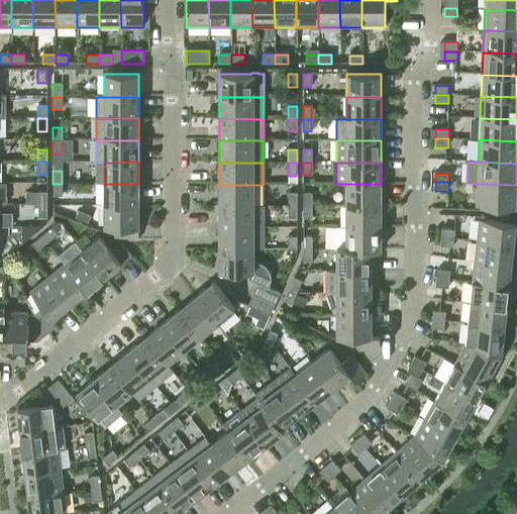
[(62,184),(53,184),(53,197),(62,197),(62,184)]
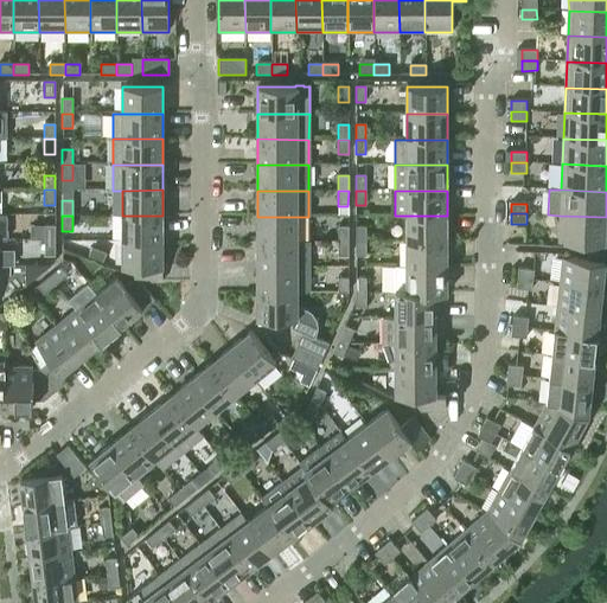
[(122,216),(122,242),(163,242),(163,216),(122,216)]
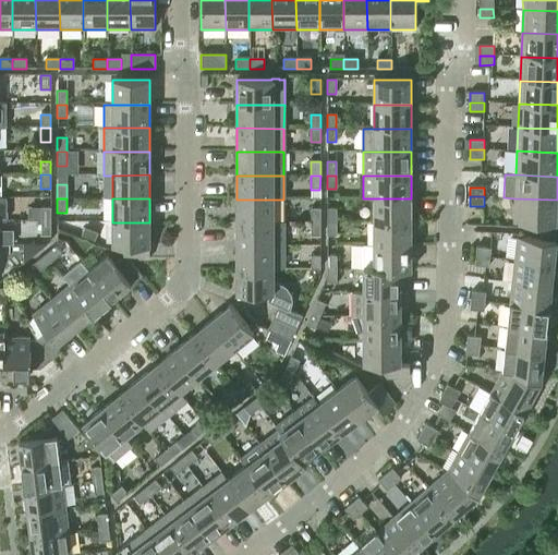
[(374,198),(374,222),(411,222),(411,198),(374,198)]
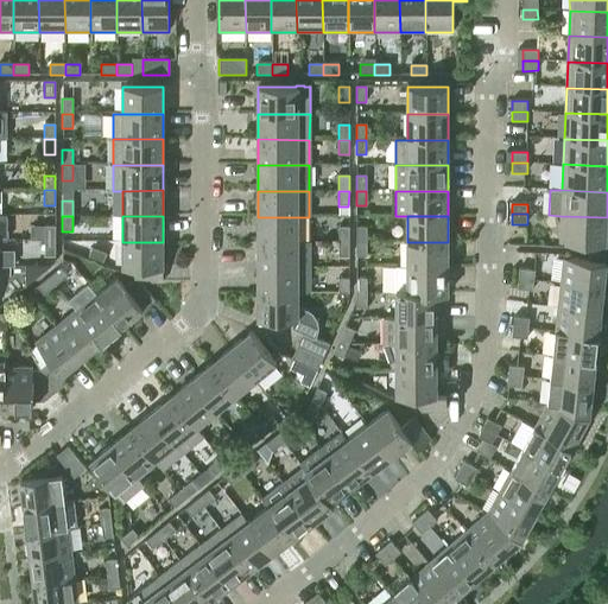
[(607,217),(561,216),(561,242),(606,245),(607,217)]
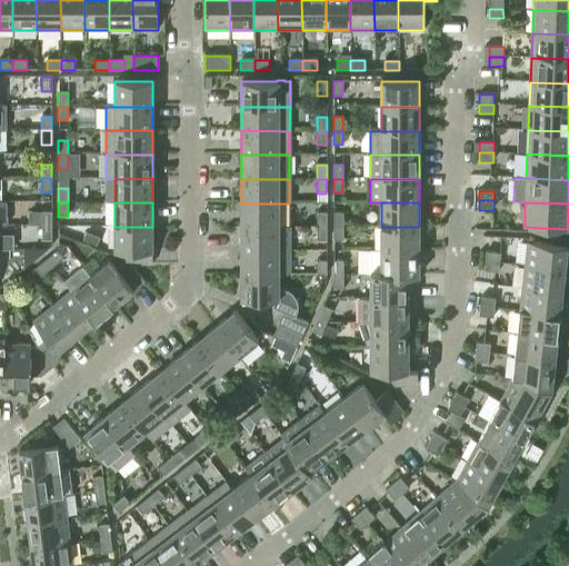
[(241,204),(241,227),(289,227),(289,204),(241,204)]
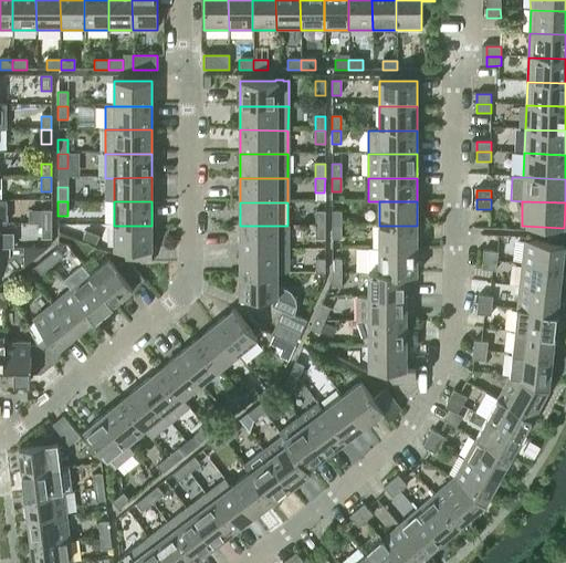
[(41,211),(41,226),(51,226),(51,211),(41,211)]
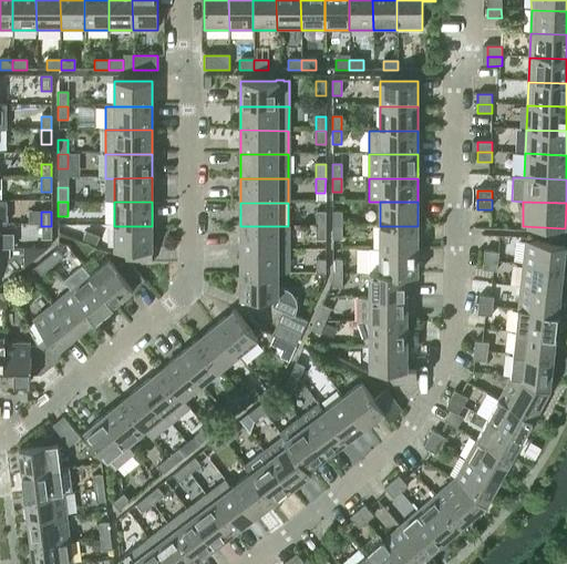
[(316,213),(316,226),(325,226),(326,213),(316,213)]
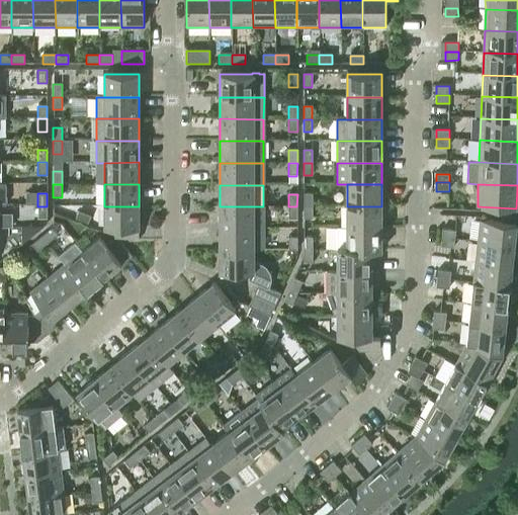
[(304,194),(304,206),(312,206),(312,194),(304,194)]
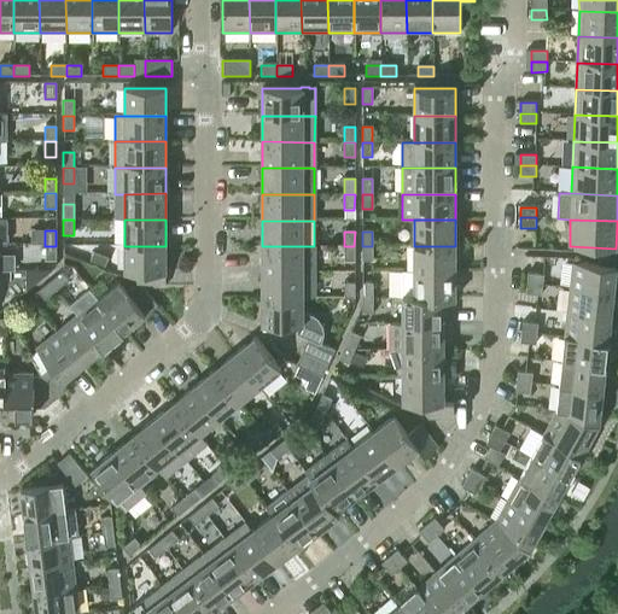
[(56,246),(45,246),(45,261),(56,261),(56,246)]
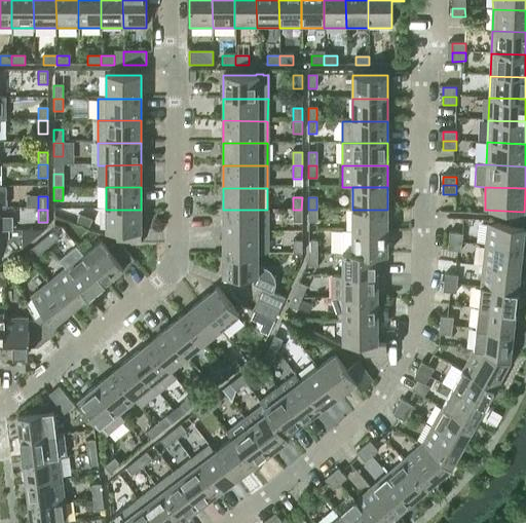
[(116,232),(116,243),(120,245),(141,246),(141,210),(106,210),(106,232),(116,232)]
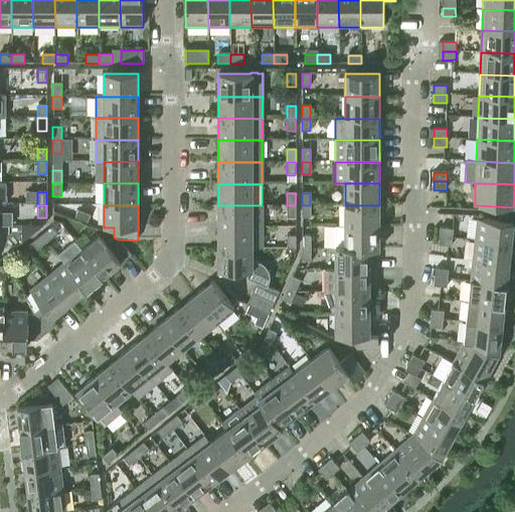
[(218,205),(217,227),(262,227),(262,205),(218,205)]
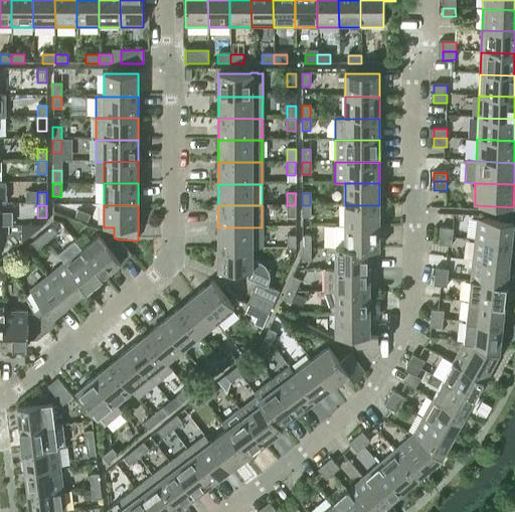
[(295,205),(287,205),(287,218),(295,218),(295,205)]
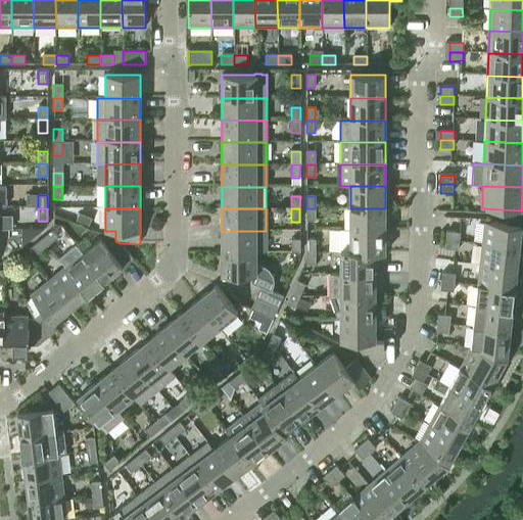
[(315,208),(306,208),(306,222),(315,222),(315,208)]
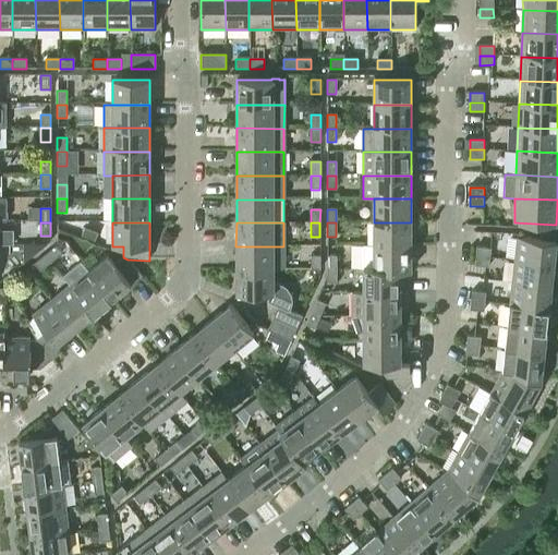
[(374,222),(374,246),(411,246),(411,222),(374,222)]
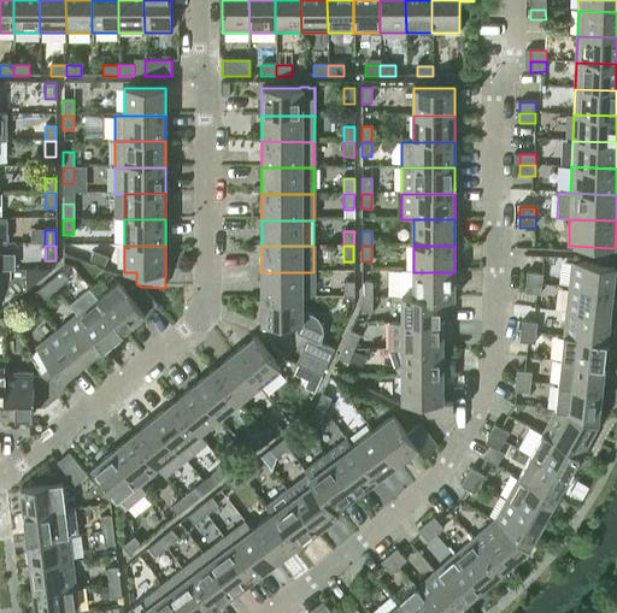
[(573,263),(569,288),(612,293),(615,267),(573,263)]
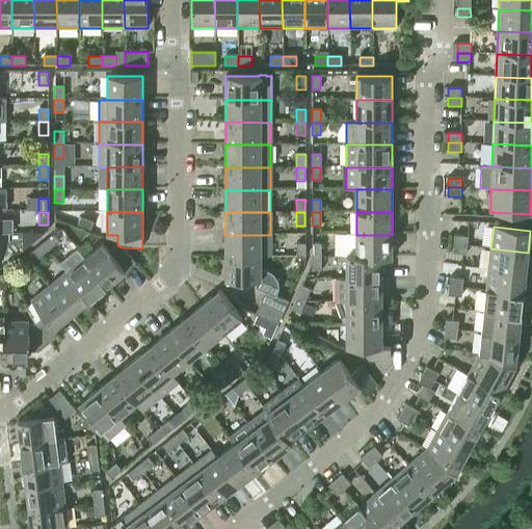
[(52,235),(43,243),(48,250),(58,242),(52,235)]
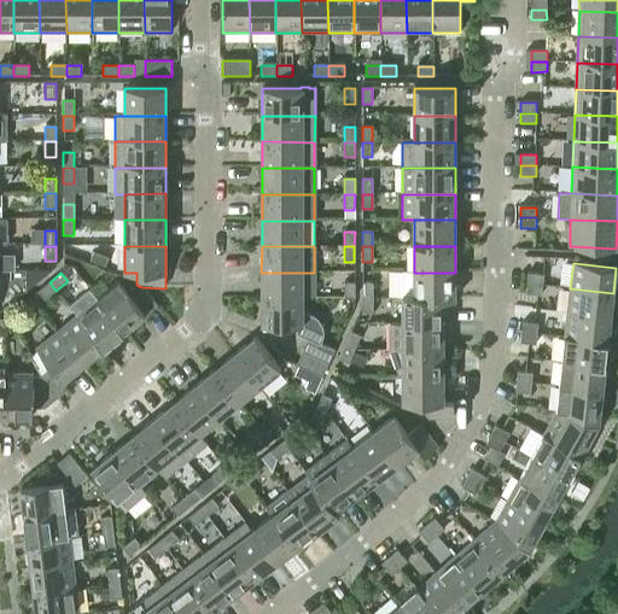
[(261,273),(261,298),(302,299),(314,299),(314,273),(261,273)]
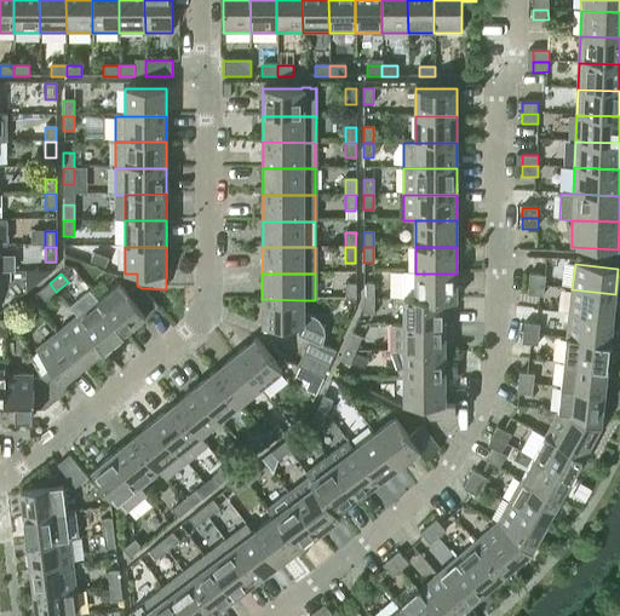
[(403,274),(403,300),(445,300),(445,301),(457,301),(457,274),(415,274),(403,274)]
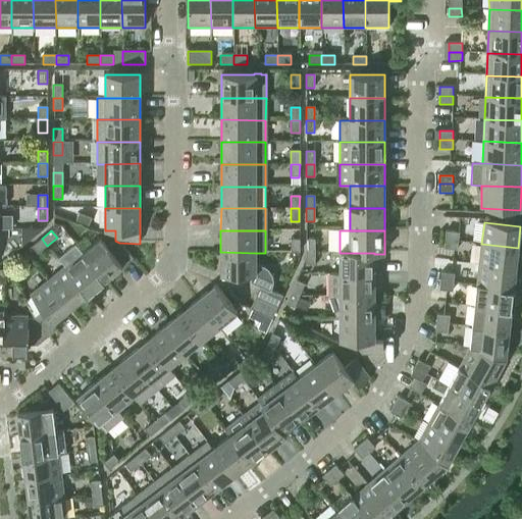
[(446,231),(445,240),(458,242),(459,232),(446,231)]
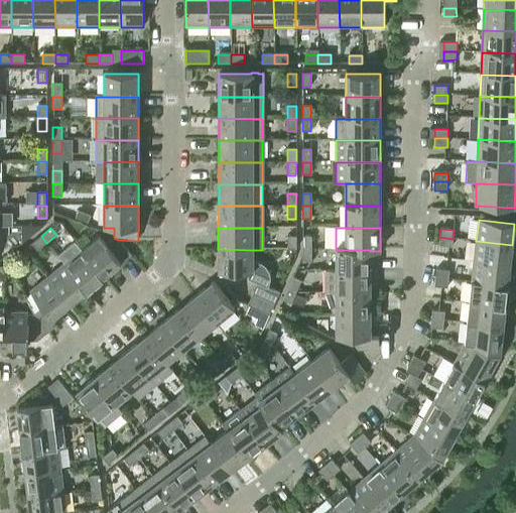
[(46,243),(41,236),(31,244),(36,251),(46,243)]
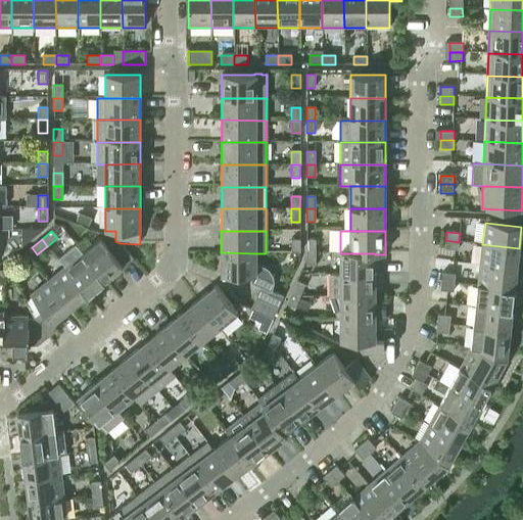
[(100,239),(82,254),(104,282),(132,260),(120,243),(115,241),(106,248),(100,239)]
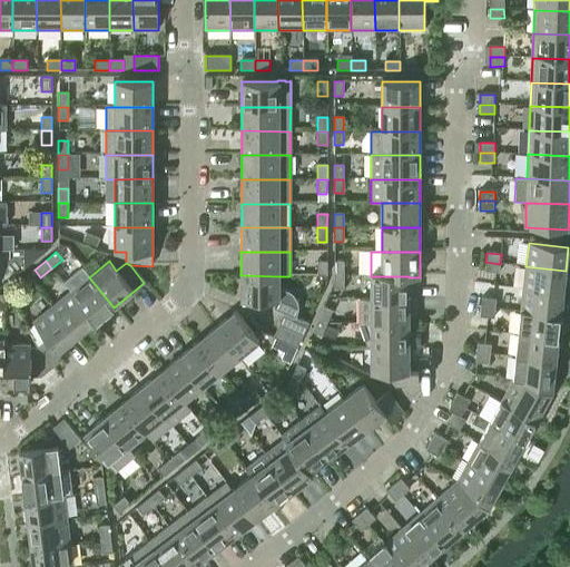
[(317,276),(326,276),(326,262),(317,262),(317,276)]
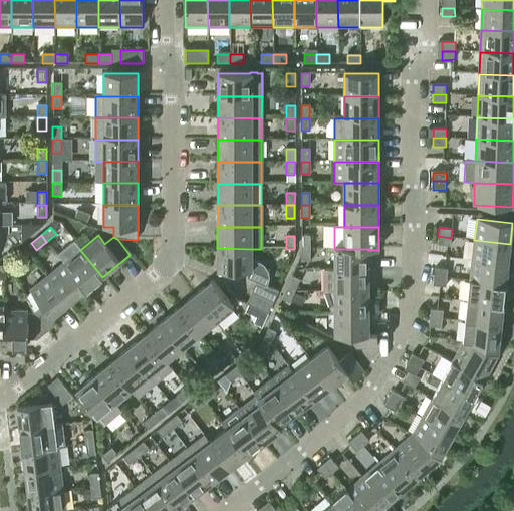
[(301,236),(301,248),(309,248),(309,236),(301,236)]
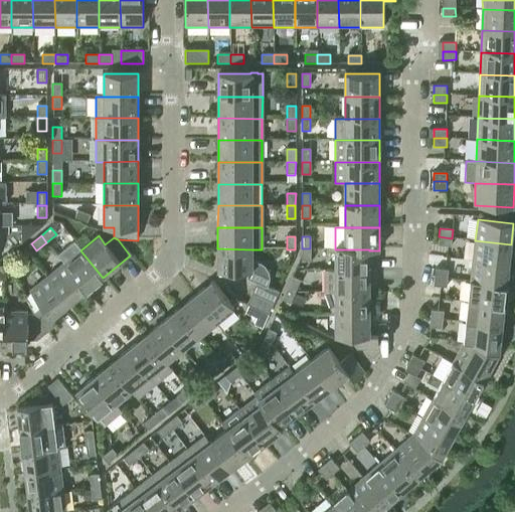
[(452,238),(439,236),(439,245),(451,246),(452,238)]
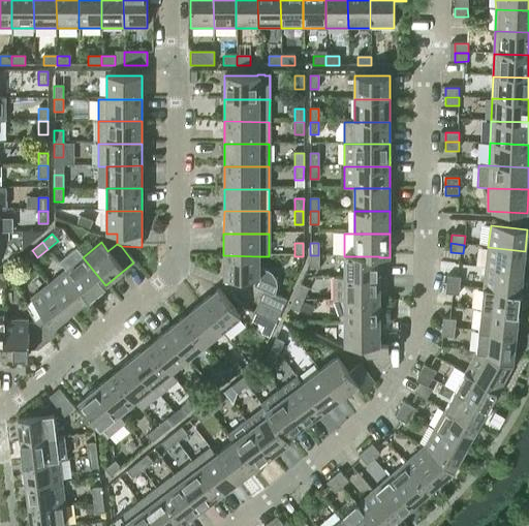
[(488,247),(486,269),(523,273),(525,251),(488,247)]
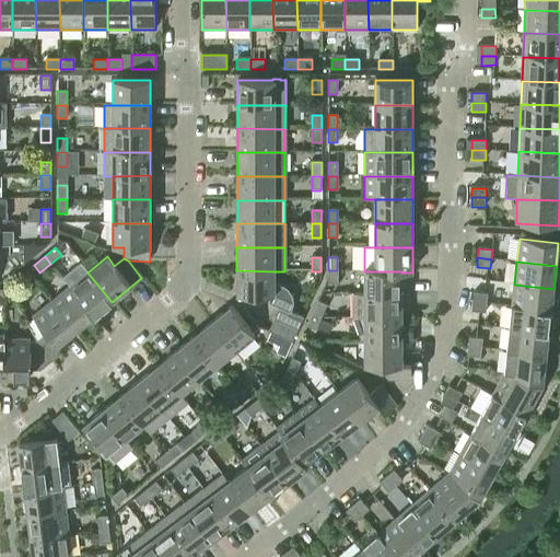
[(62,278),(69,287),(93,316),(112,302),(88,273),(81,264),(62,278)]
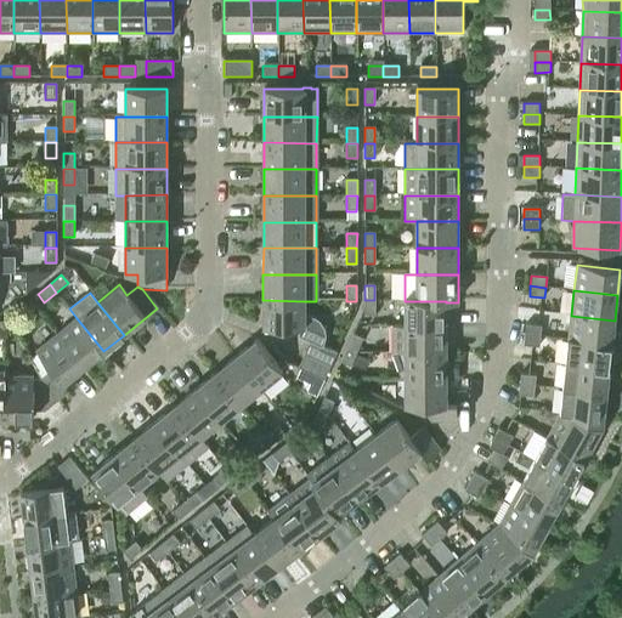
[(310,341),(304,355),(331,367),(337,352),(321,345),(322,342),(323,339),(323,334),(323,329),(321,325),(318,322),(315,319),(310,318),(306,317),(304,317),(304,301),(263,300),(263,328),(299,328),(299,336),(310,341)]
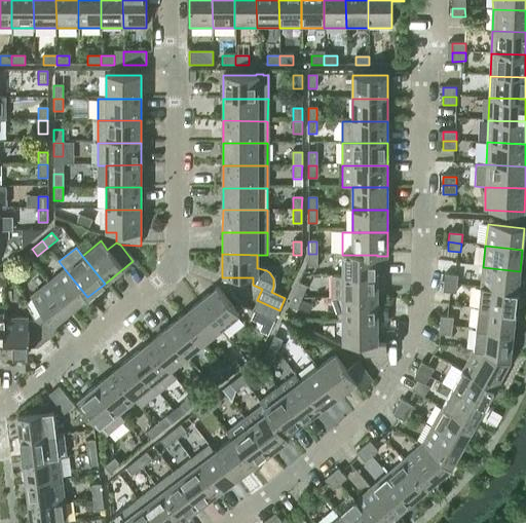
[(316,254),(308,254),(308,267),(316,267),(316,254)]
